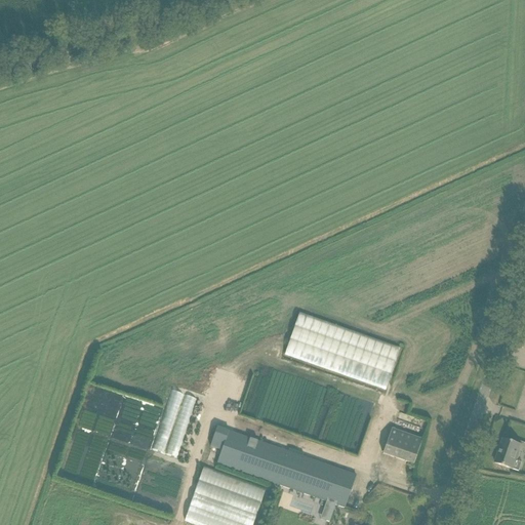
[(284,355),(386,391),(400,349),(299,314),(284,355)]
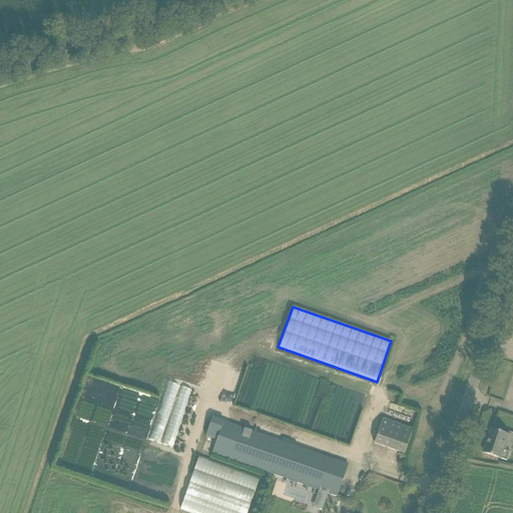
[(174,447),(190,388),(164,381),(148,440),(174,447)]
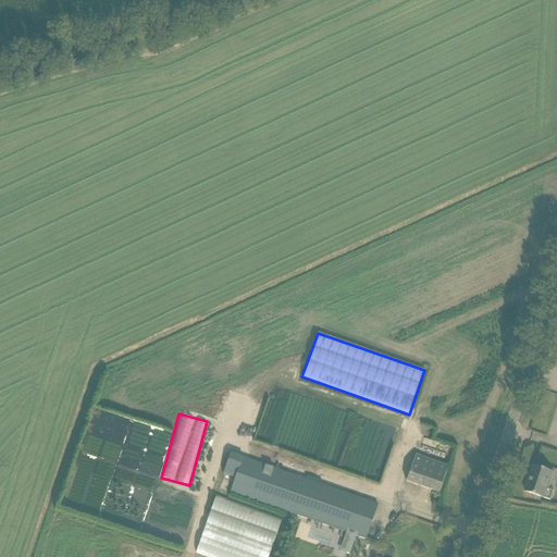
[(378,505),(230,453),(222,474),(234,479),(230,492),(347,533),(348,535),(353,536),(355,536),(364,540),(378,505)]
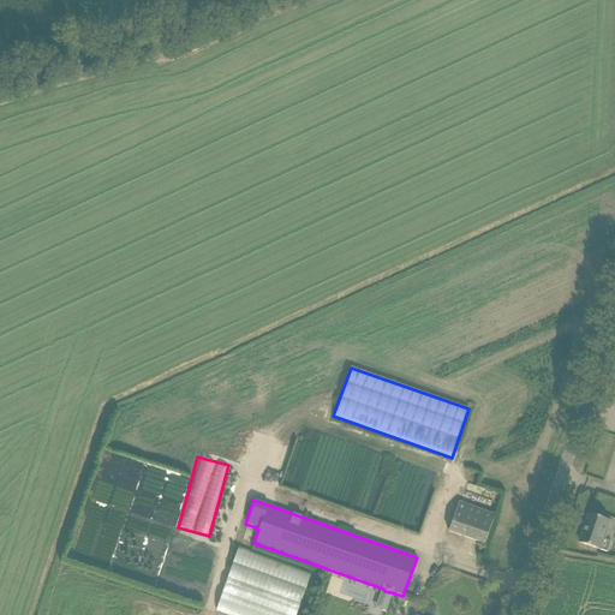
[(448,532),(484,545),(495,515),(458,503),(448,532)]
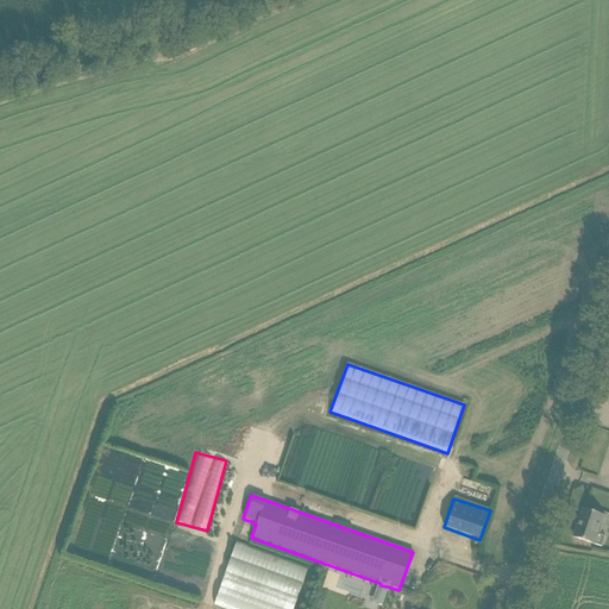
[(583,510),(573,538),(594,545),(597,535),(600,535),(603,525),(602,523),(603,516),(583,510)]
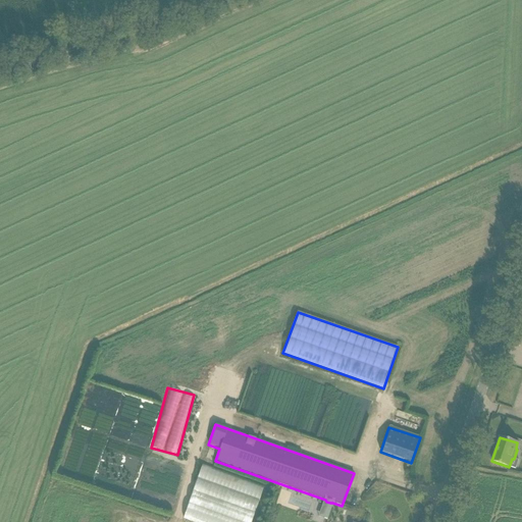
[(202,465),(184,519),(192,521),(251,521),(263,487),(202,465)]
